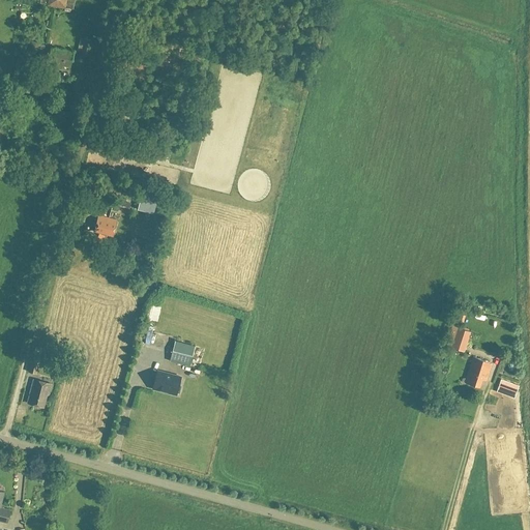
[(49,0),(48,5),(65,9),(66,0),(49,0)]
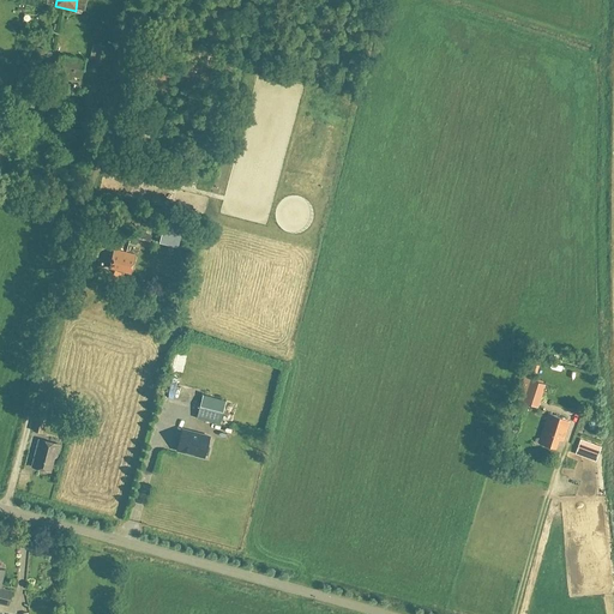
[(125,52),(128,31),(120,30),(115,49),(125,52)]
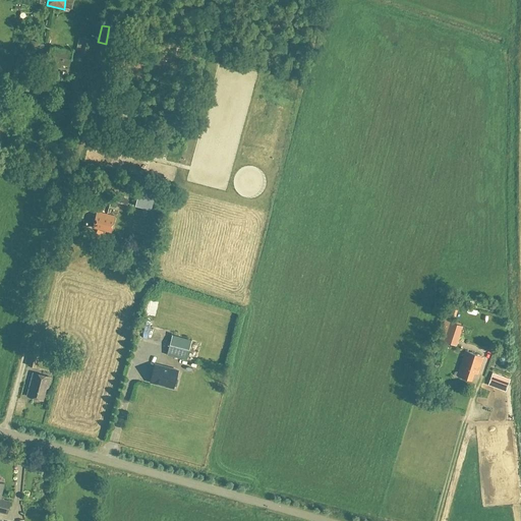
[(94,53),(95,51),(90,50),(92,40),(82,38),(81,44),(79,54),(88,55),(89,52),(94,53)]
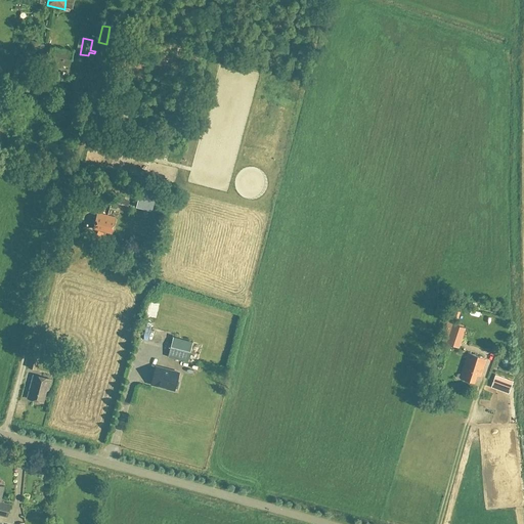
[(32,92),(35,72),(14,68),(11,88),(32,92)]
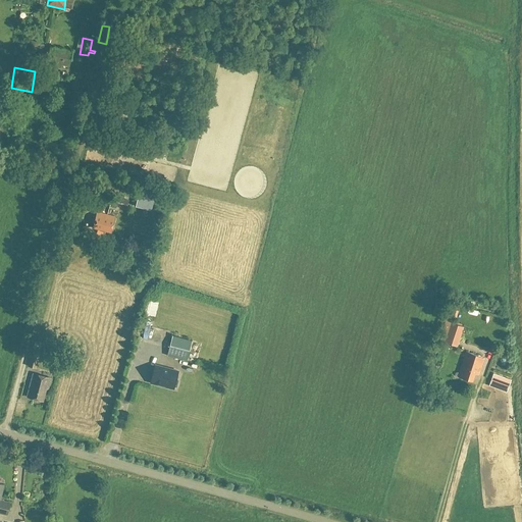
[(105,184),(116,187),(119,175),(107,172),(105,184)]
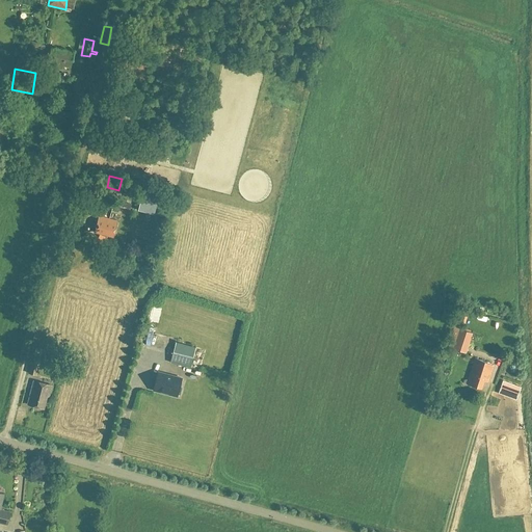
[(155,215),(159,197),(143,193),(138,211),(155,215)]
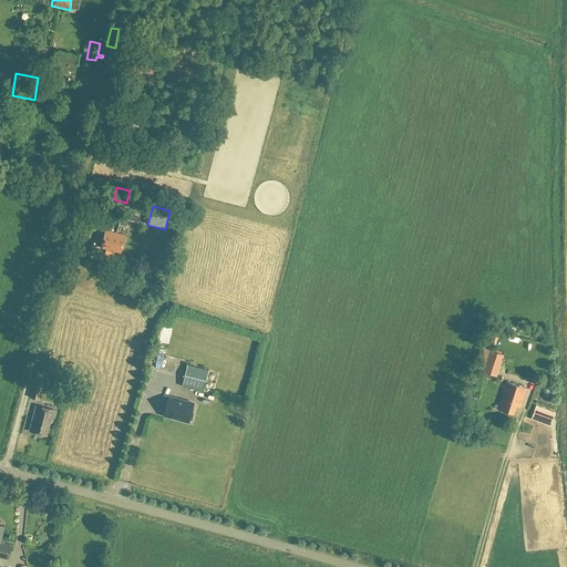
[(140,217),(135,216),(122,213),(119,222),(133,226),(137,227),(140,217)]
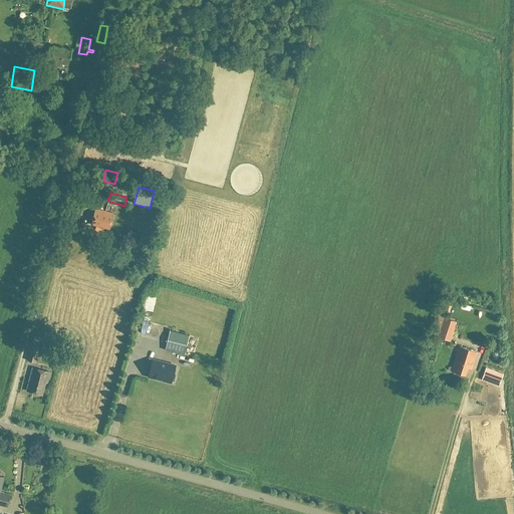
[(90,224),(108,228),(112,213),(94,209),(90,224)]
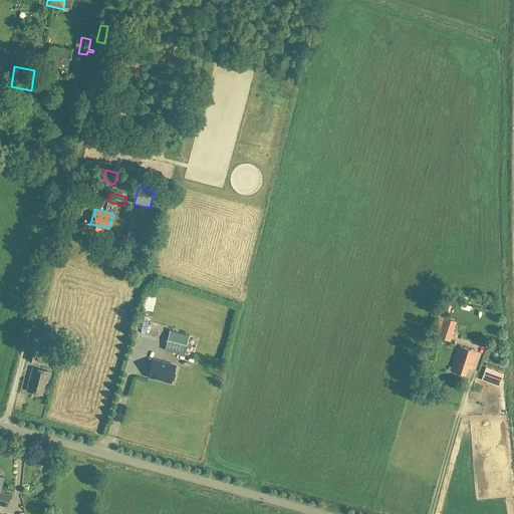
[(148,310),(150,292),(143,291),(142,309),(148,310)]
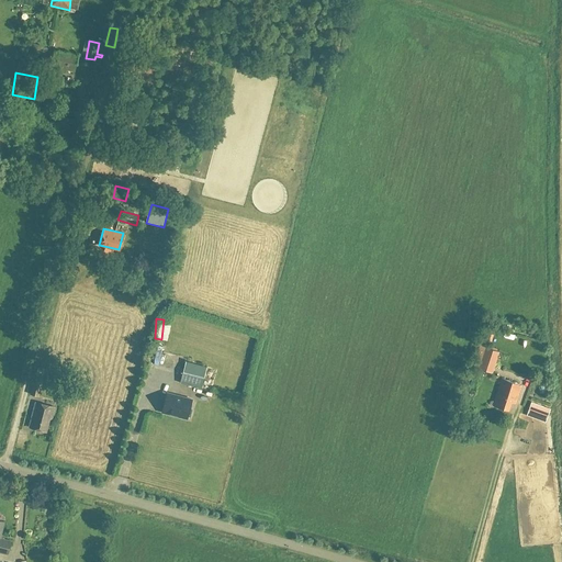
[(479,368),(493,373),(499,351),(485,347),(479,368)]
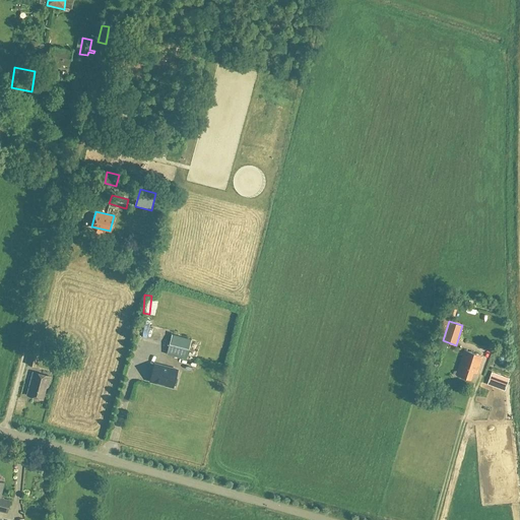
[(201,342),(192,339),(172,334),(167,354),(187,360),(196,362),(201,342)]
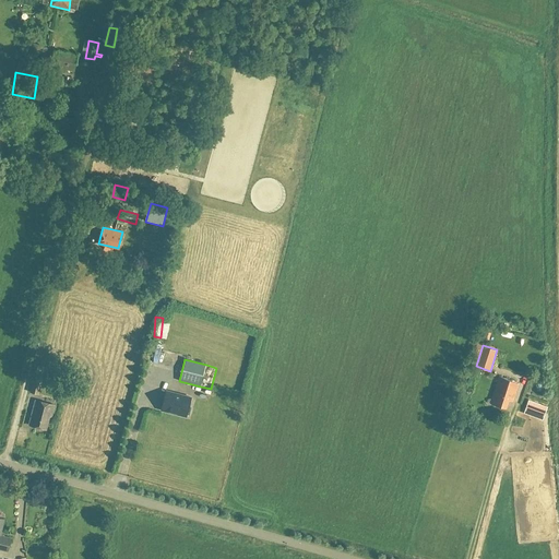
[(34,375),(30,390),(38,392),(43,377),(34,375)]
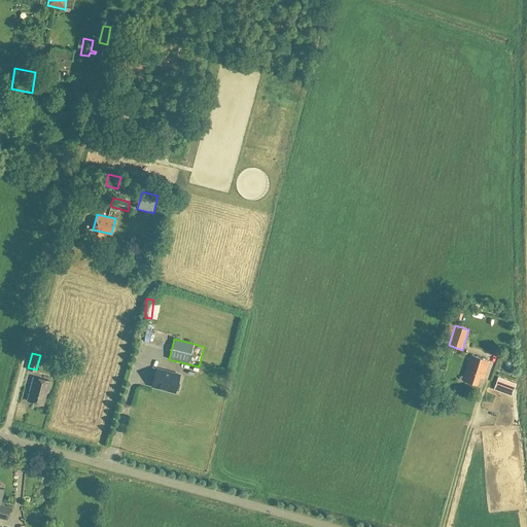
[(478,377),(483,379),(488,358),(469,353),(461,380),(476,384),(478,377)]
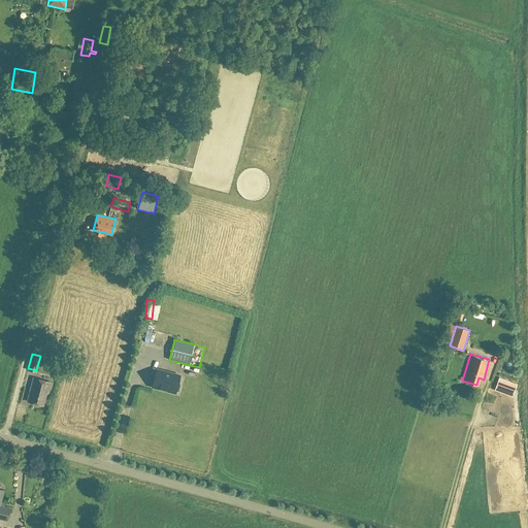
[(157,369),(153,387),(175,393),(176,391),(178,392),(180,385),(178,384),(180,375),(157,369)]
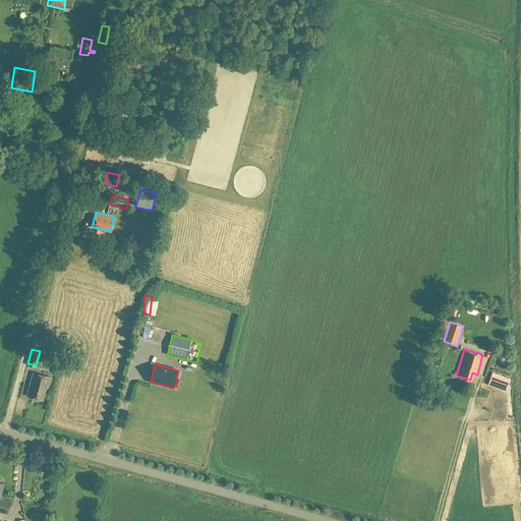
[(45,388),(48,389),(51,375),(33,370),(27,388),(29,389),(26,396),(42,400),(45,388)]
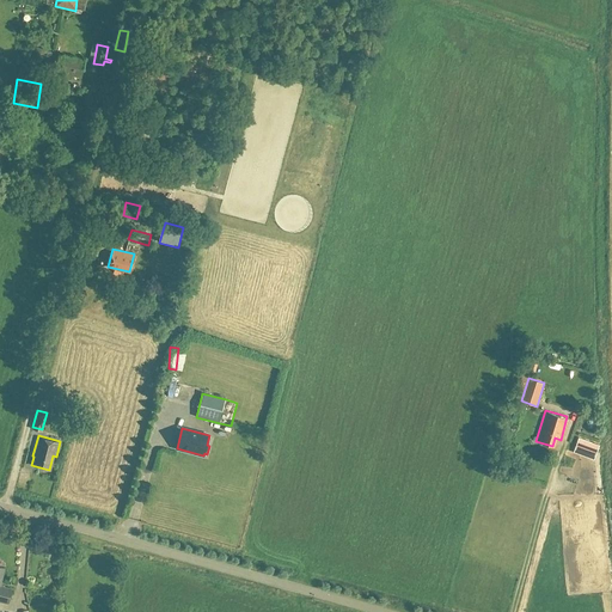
[(599,445),(579,438),(574,452),(594,459),(599,445)]
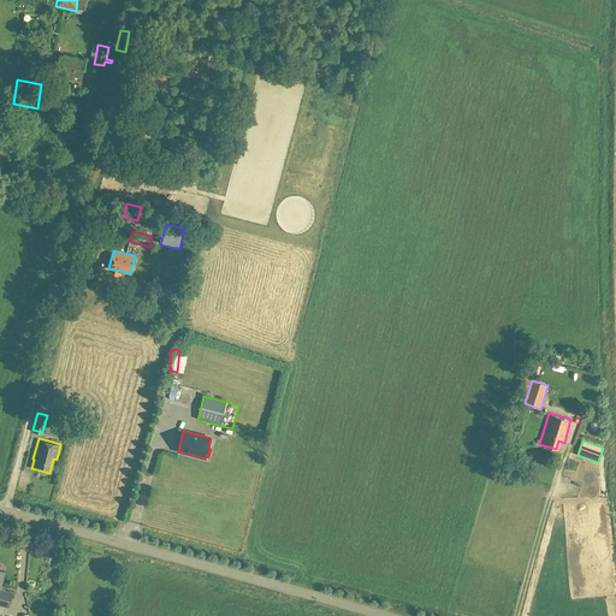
[(0,570),(0,605),(9,608),(12,593),(0,591),(5,573),(0,570)]
